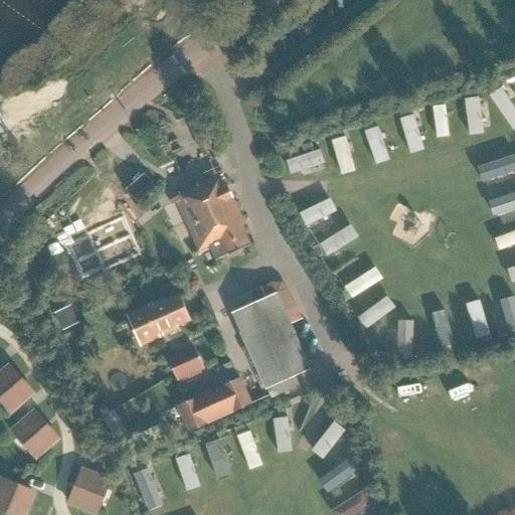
[(497,82),(489,88),(493,93),(500,88),(497,82)]
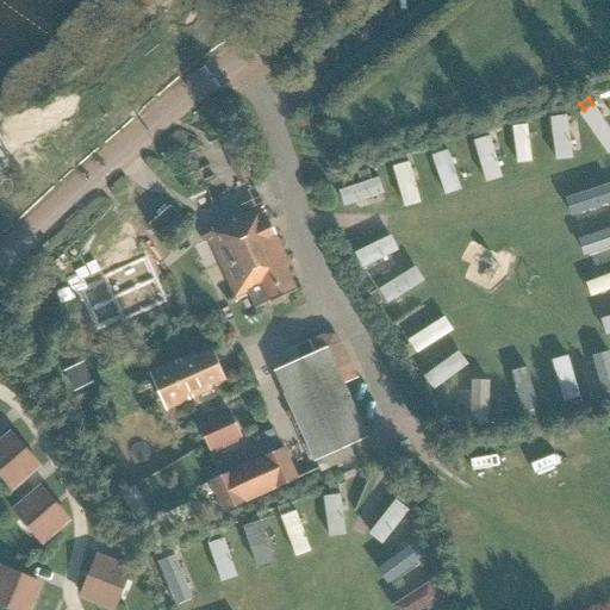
[(609,128),(593,104),(580,113),(608,154),(609,151),(609,128)]
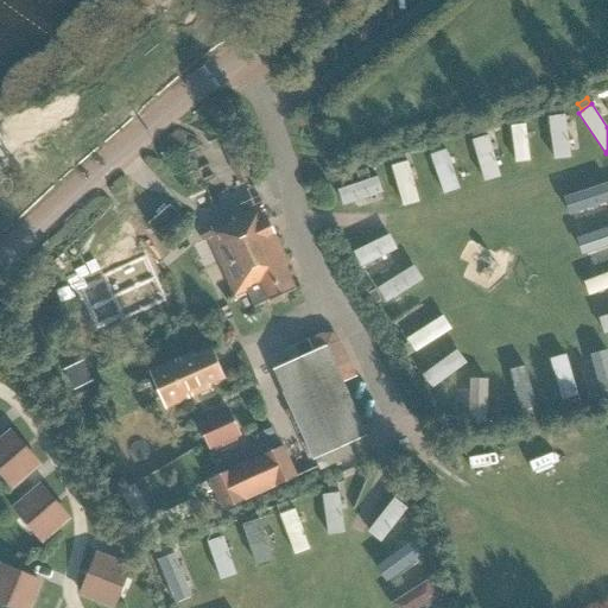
[(564,106),(553,107),(555,116),(565,115),(564,106)]
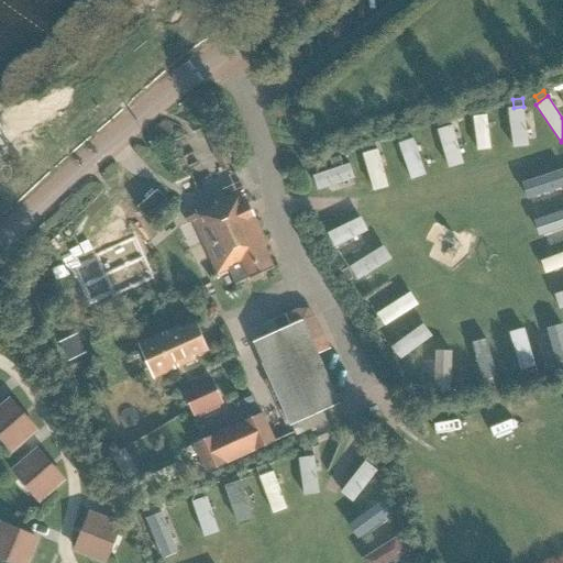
[(207,108),(198,111),(200,117),(209,112),(207,108)]
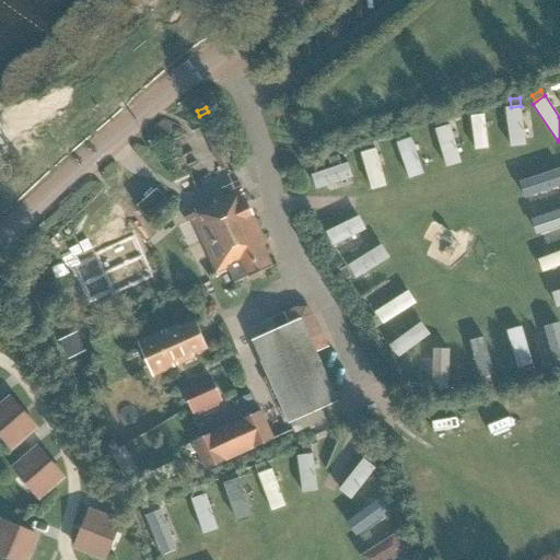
[(521,107),(504,108),(510,147),(525,144),(521,107)]
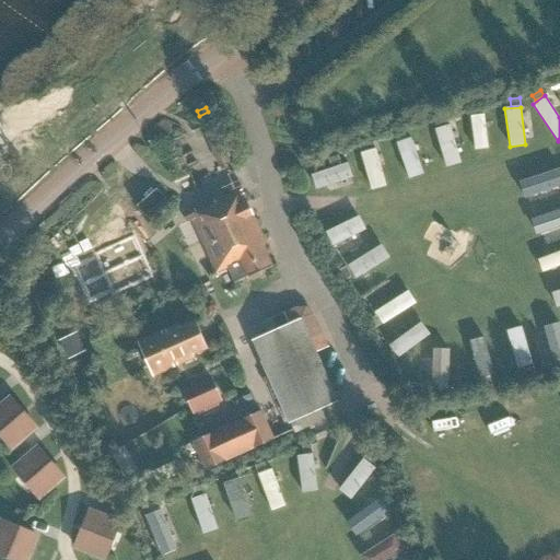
[(483,115),(469,116),(474,150),(488,149),(483,115)]
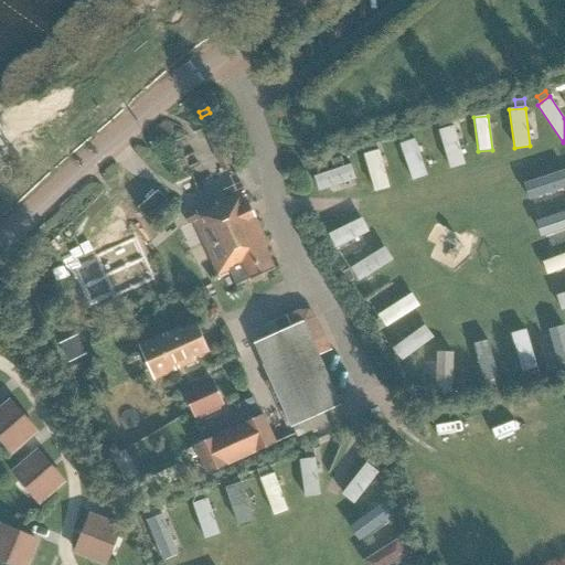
[(449,119),(438,123),(440,130),(451,127),(449,119)]
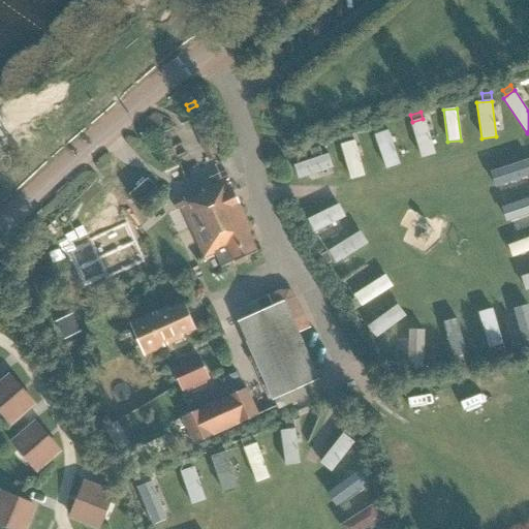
[(205,115),(192,120),(196,129),(208,124),(205,115)]
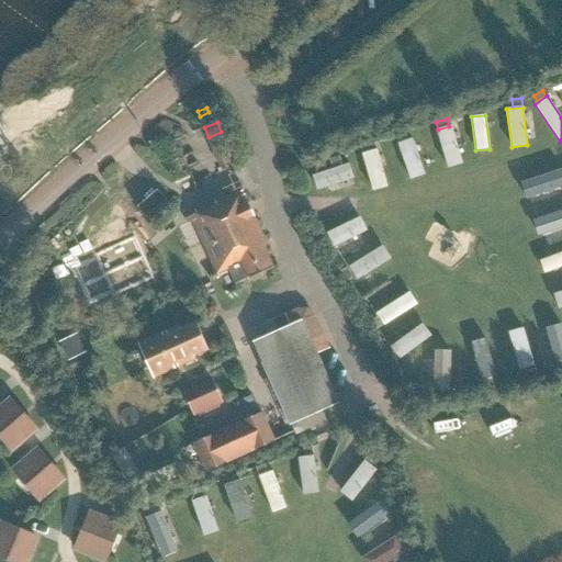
[(462,164),(452,126),(437,131),(448,168),(462,164)]
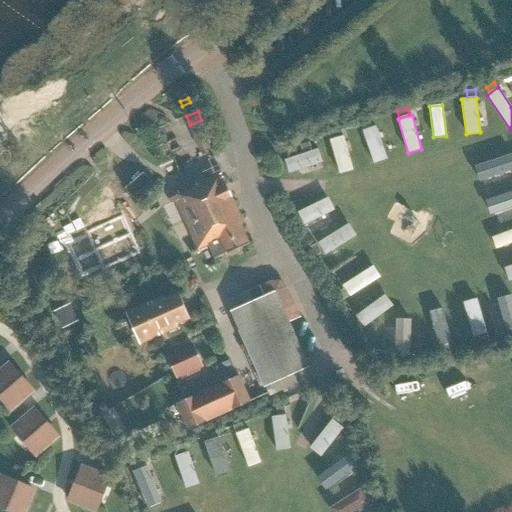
[(370,122),(362,125),(363,130),(372,127),(370,122)]
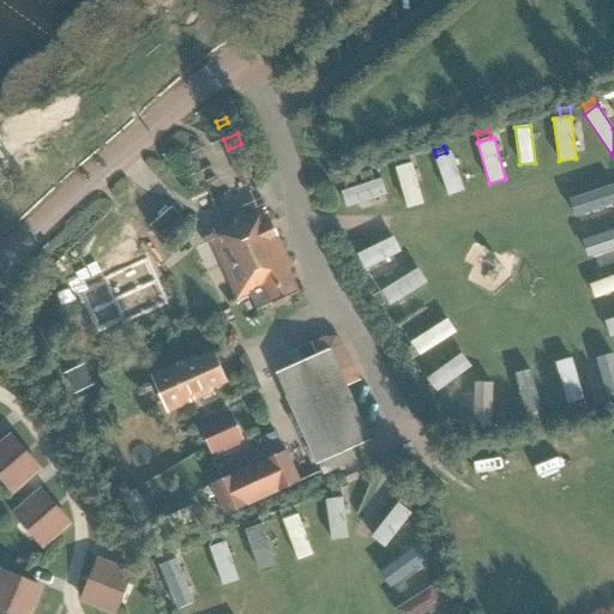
[(450,152),(434,157),(449,197),(465,191),(450,152)]
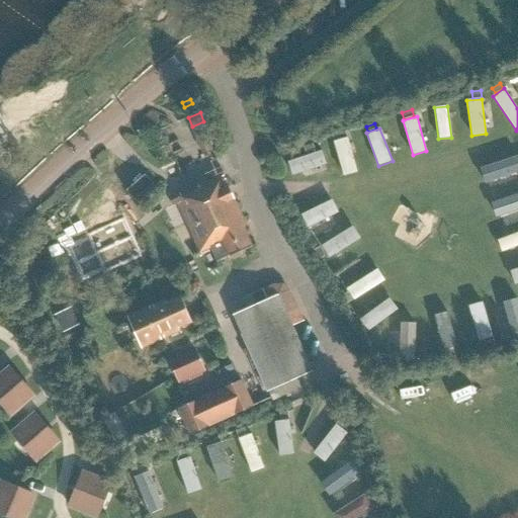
[(345,133),(332,136),(333,142),(347,138),(345,133)]
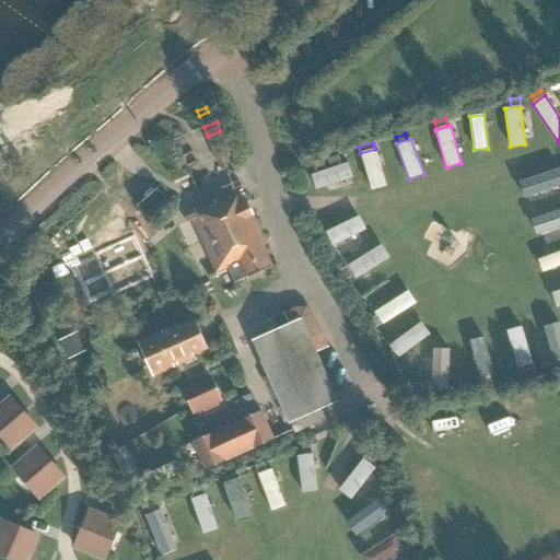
[(375,150),(360,154),(371,191),(386,187),(375,150)]
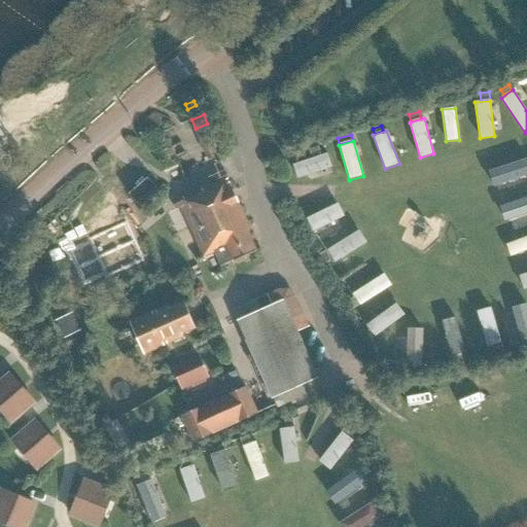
[(318,147),(309,150),(310,155),(320,152),(318,147)]
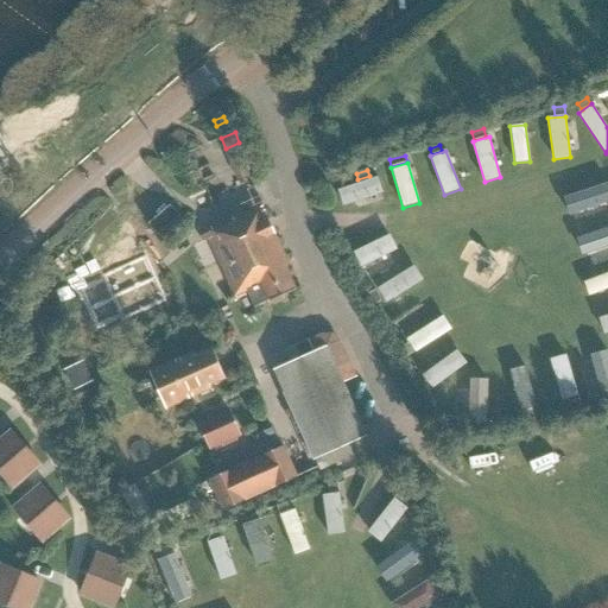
[(607,182),(563,198),(569,215),(607,201),(607,182)]
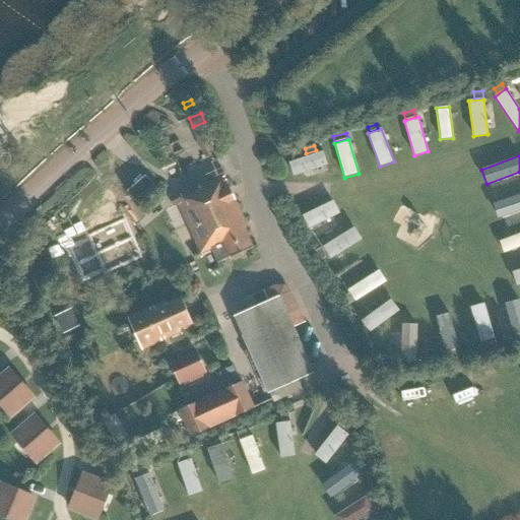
[(211,248),(217,261),(229,256),(230,257),(253,248),(245,228),(247,226),(224,175),(176,196),(177,199),(172,201),(174,205),(179,203),(198,254),(211,248)]
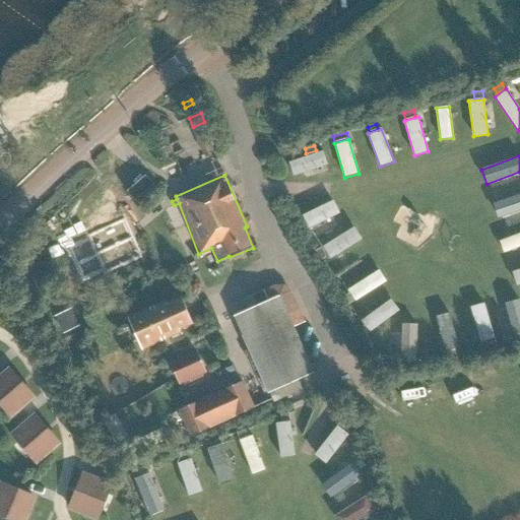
[(519,194),(494,204),(499,217),(519,209),(519,194)]
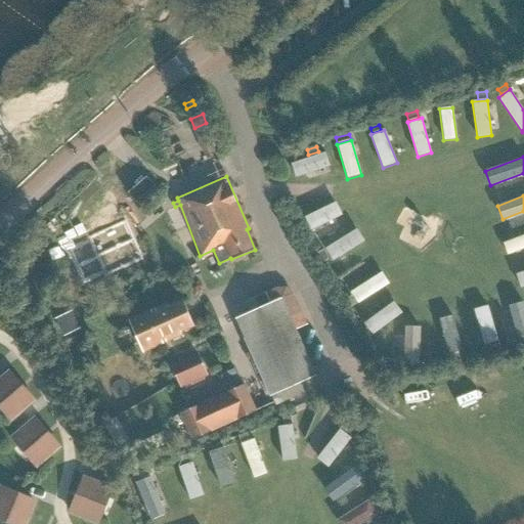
[(304,217),(310,230),(342,215),(336,203),(304,217)]
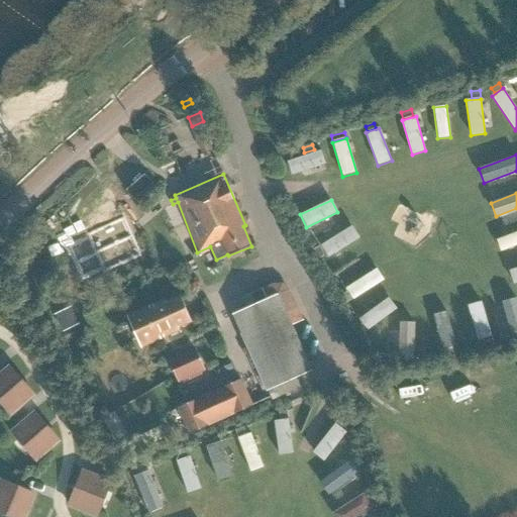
[(87,238),(67,247),(81,279),(101,270),(102,273),(139,256),(122,218),(85,235),(87,238)]
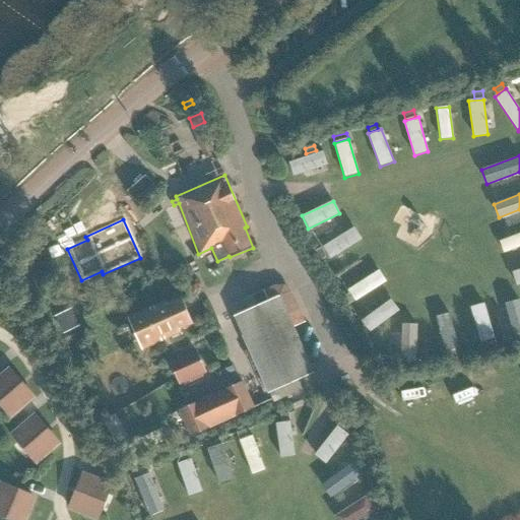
[(322,247),(329,259),(362,241),(354,228),(322,247)]
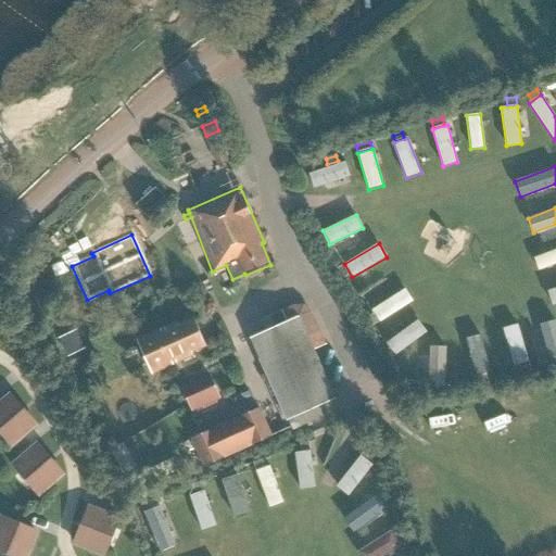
[(555,249),(534,257),(540,272),(555,265),(555,249)]
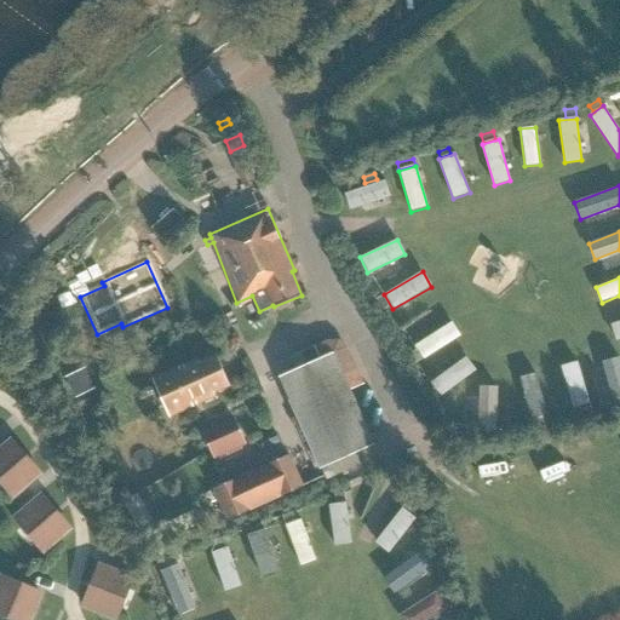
[(383,296),(377,299),(383,309),(389,305),(383,296)]
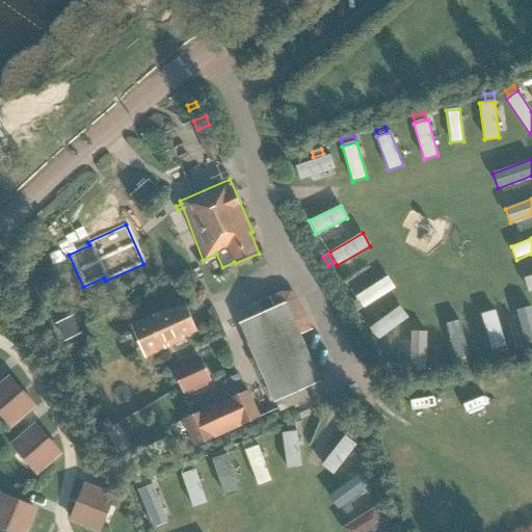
[(355,296),(364,309),(396,288),(388,275),(355,296)]
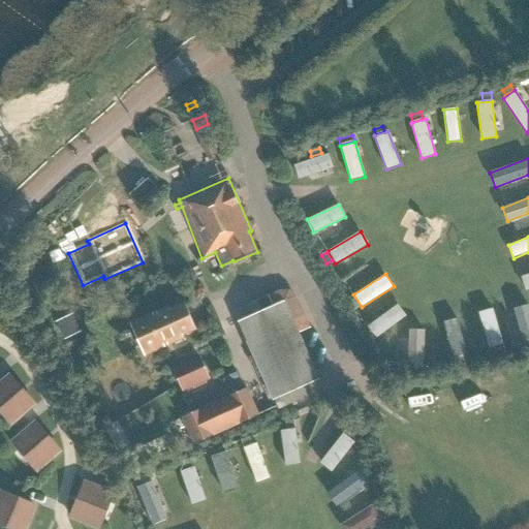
[(354,299),(349,302),(354,310),(360,307),(354,299)]
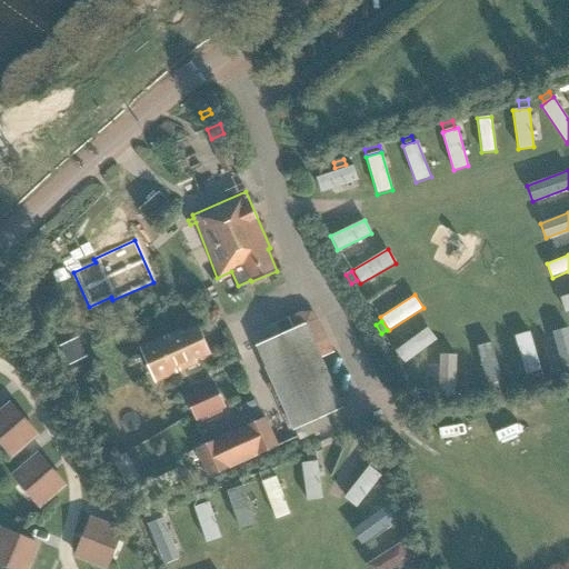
[(293,330),(256,347),(292,429),(297,439),(328,426),(323,415),(342,407),(321,359),(306,325),(293,330)]
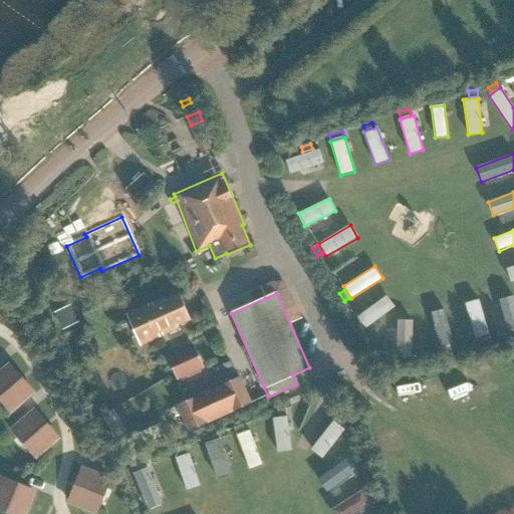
[(192,322),(180,294),(167,300),(166,297),(126,314),(141,345),(192,322)]
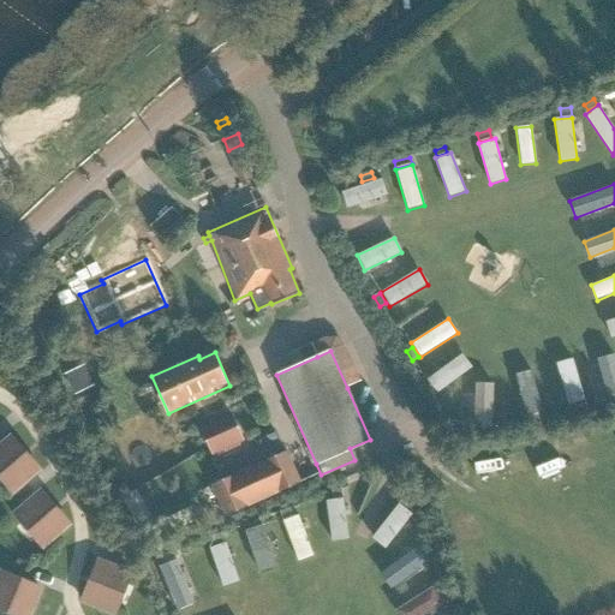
[(428,380),(437,393),(473,368),(463,353),(428,380)]
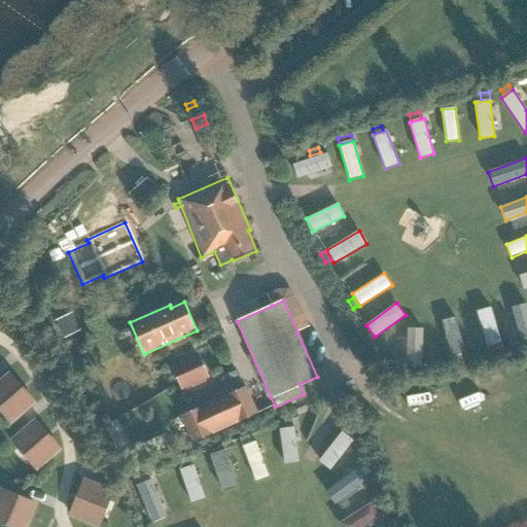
[(526,310),(525,304),(511,308),(522,347),(526,346),(526,310)]
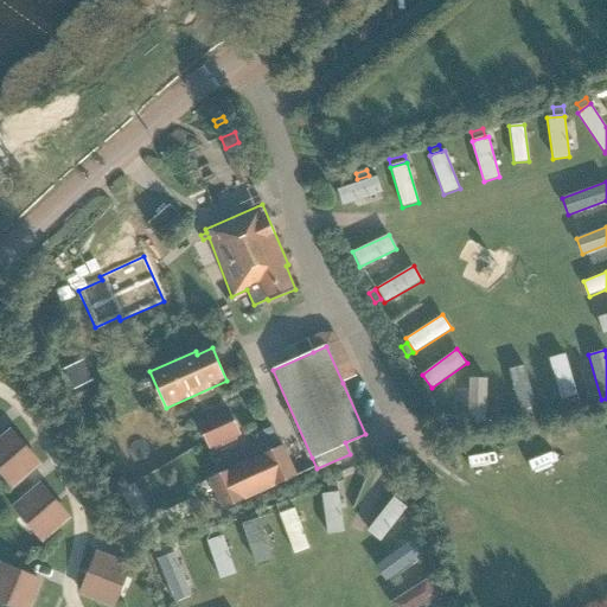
[(566,355),(549,358),(561,398),(577,394),(566,355)]
